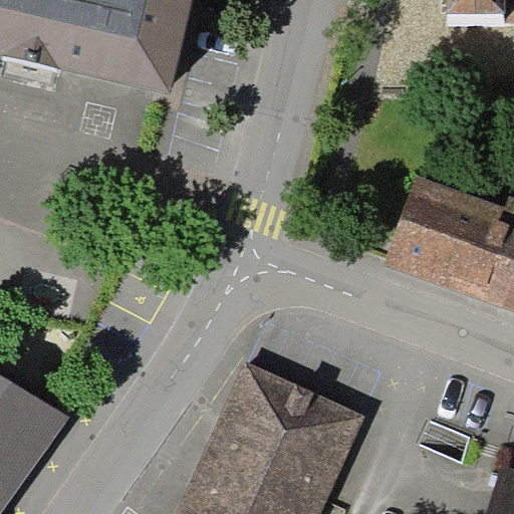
[(0,0),(0,54),(171,94),(192,0),(0,0)]
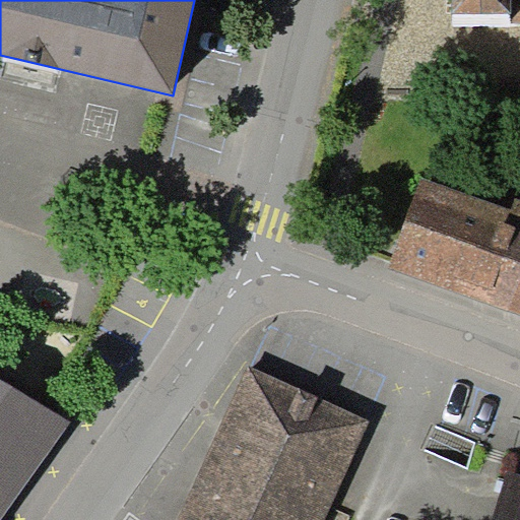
[(519,0),(454,0),(454,13),(512,14),(512,22),(519,22),(519,0)]
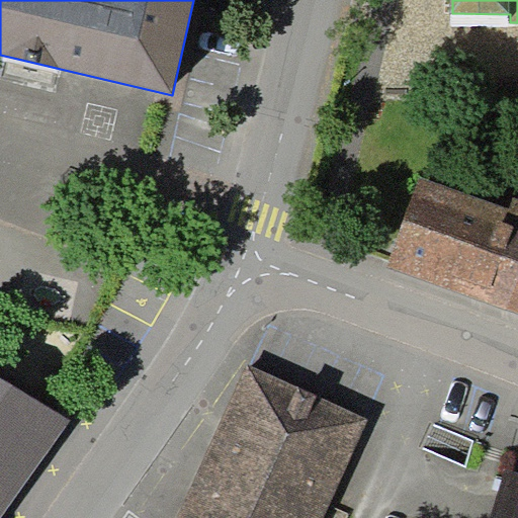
[(420,177),(389,266),(517,312),(517,197),(514,196),(510,208),(420,177)]
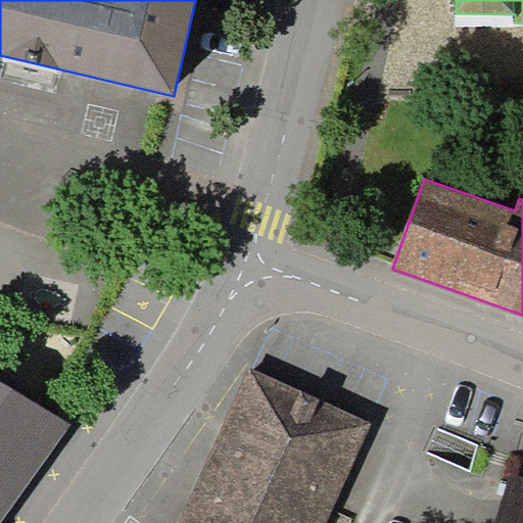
[(328,522),(374,422),(251,368),(182,522),(328,522)]
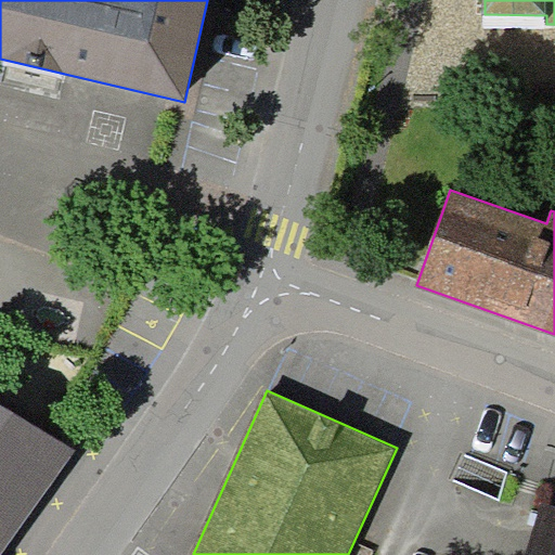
[(0,554),(76,449),(0,405),(0,554)]
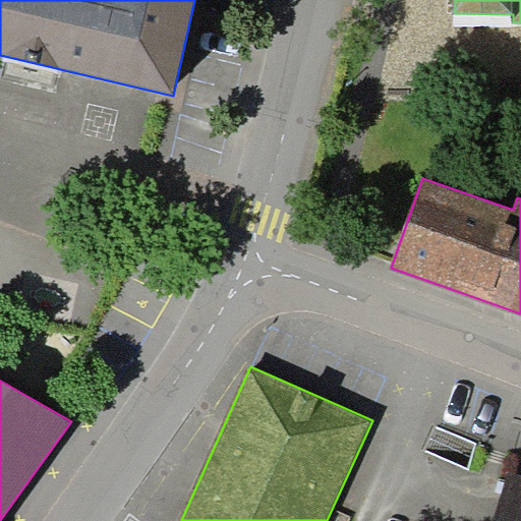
[(520,520),(520,473),(507,470),(491,520),(520,520)]
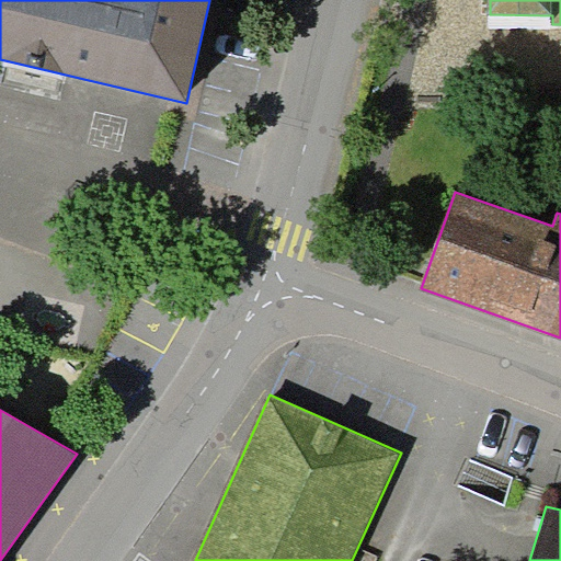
All buildings are outlined.
